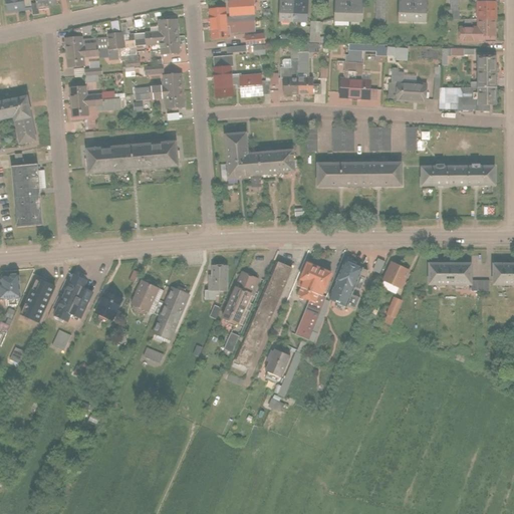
[(26,9),(24,0),(6,0),(8,12),(26,9)]
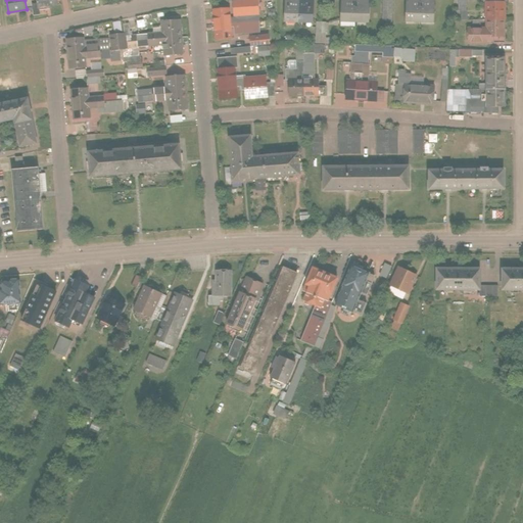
[(37,0),(39,9),(64,5),(63,0),(37,0)]
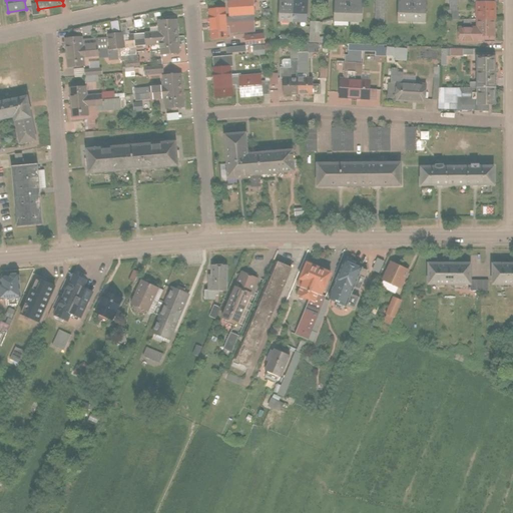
[(217,4),(217,9),(217,18),(250,16),(249,0),(230,0),(231,3),(217,4)]
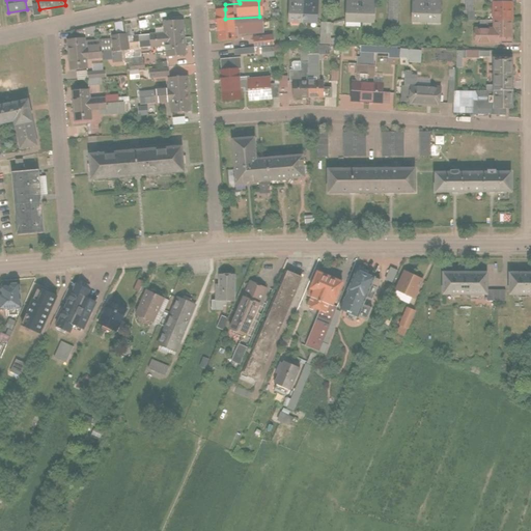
[(302,0),(285,0),(285,24),(302,24),(302,0)]
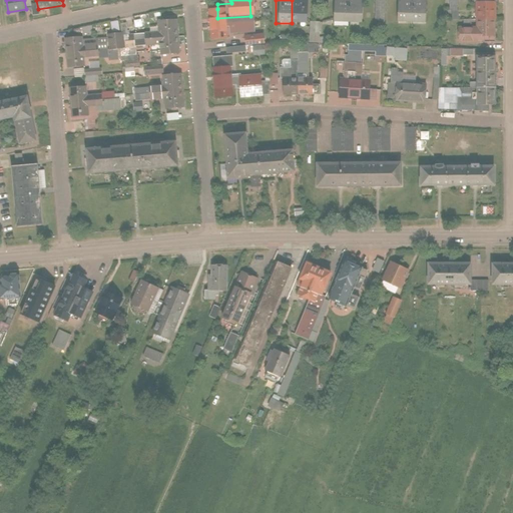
[(307,0),(292,0),(292,23),(307,24),(307,0)]
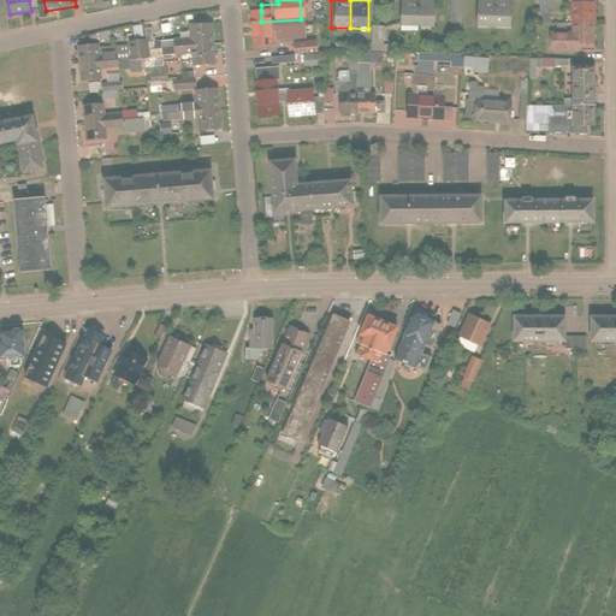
[(413,0),(394,0),(394,28),(413,28),(413,0)]
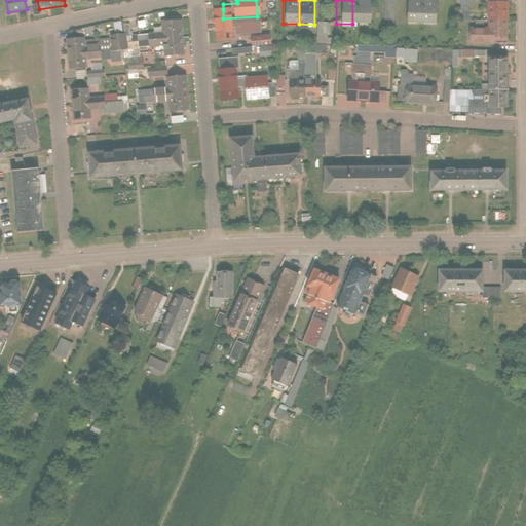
[(368,0),(352,0),(352,24),(369,24),(368,0)]
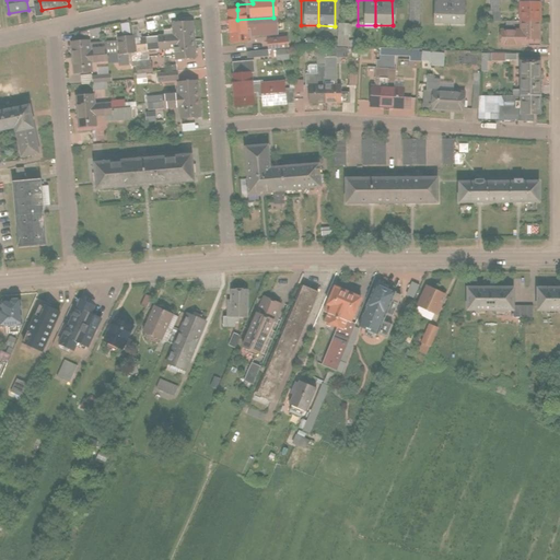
[(421,20),(421,0),(411,0),(411,20),(421,20)]
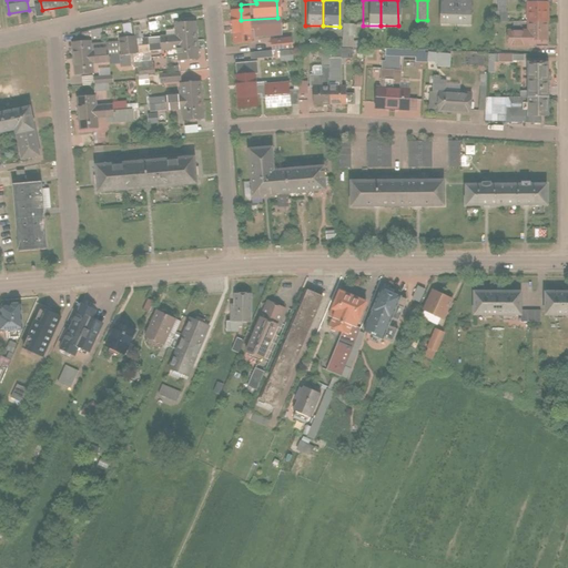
[(450,0),(433,0),(433,26),(450,26),(450,0)]
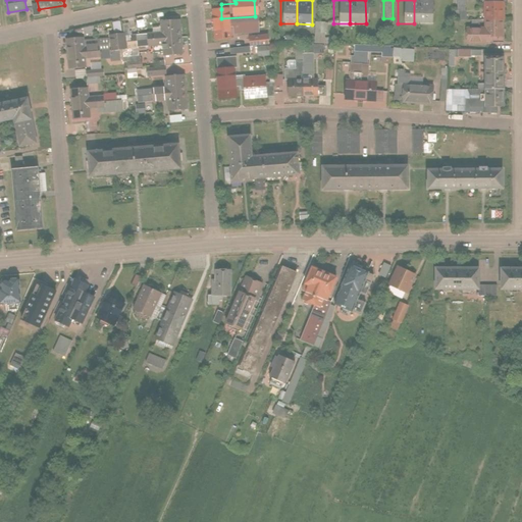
[(431,0),(414,0),(414,23),(431,23),(431,0)]
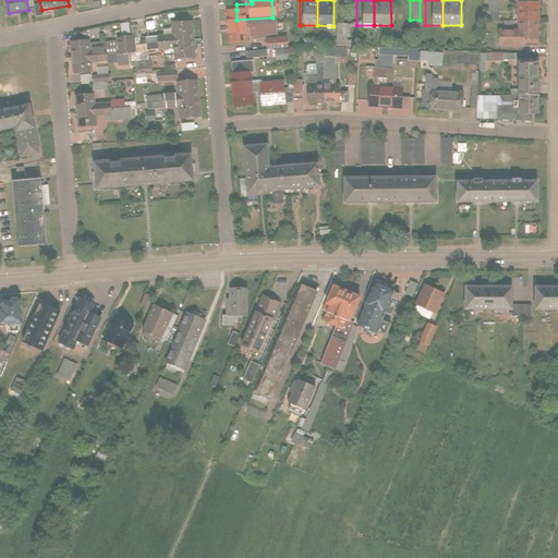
[(492,11),(492,2),(512,2),(511,21),(536,21),(536,0),(485,0),(485,11),(492,11)]
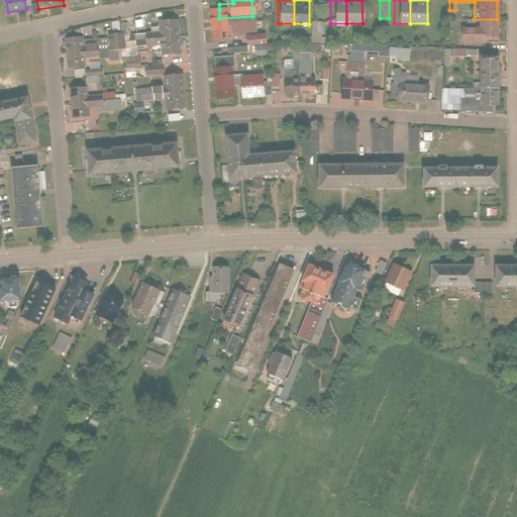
[(201,10),(202,23),(219,22),(219,18),(219,9),(201,10)]
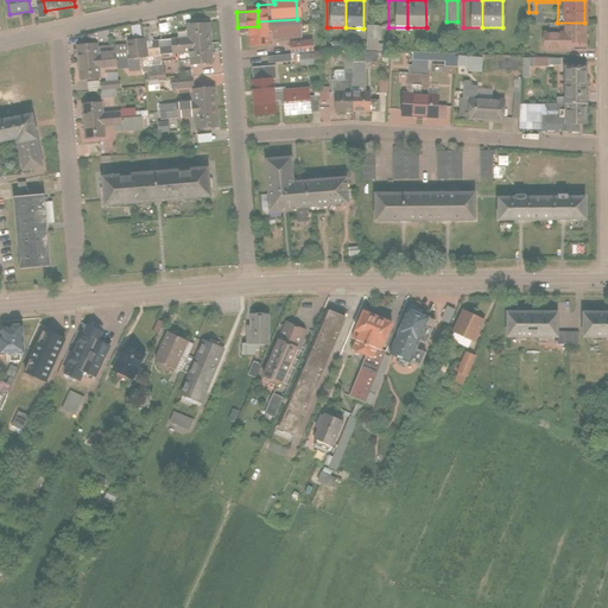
[(298,40),(297,19),(258,21),(258,26),(259,42),(298,40)]
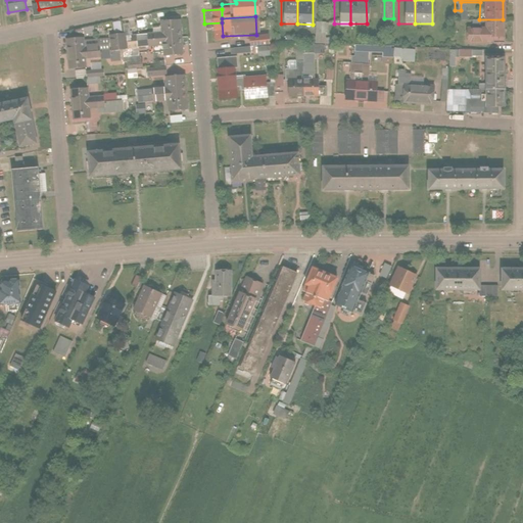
[(503,19),(479,19),(479,29),(461,29),(461,42),(502,43),(503,19)]
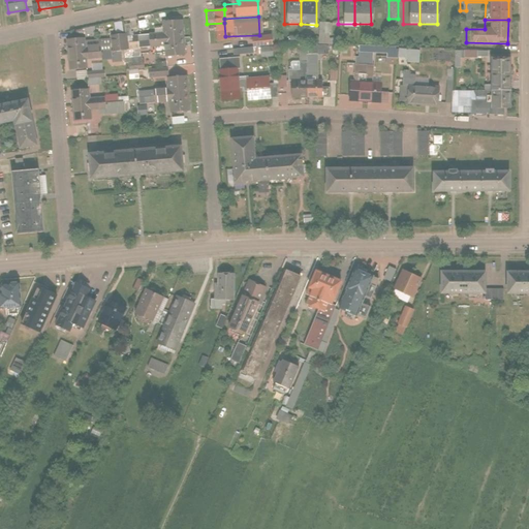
[(321,22),(320,43),(332,43),(333,22),(321,22)]
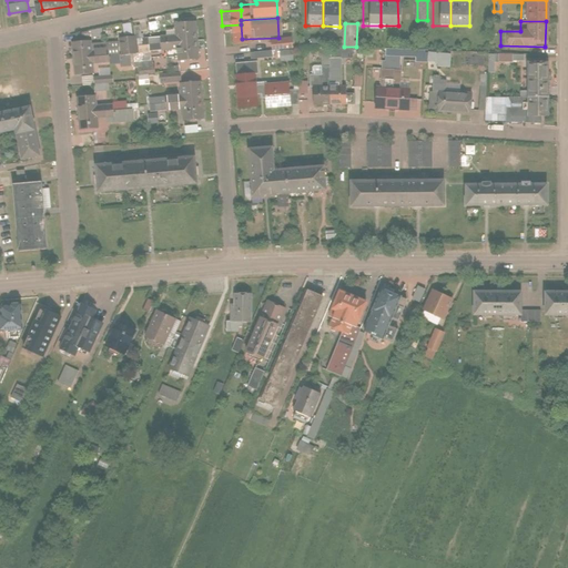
[(241,24),(222,26),(223,44),(242,43),(242,39),(241,24)]
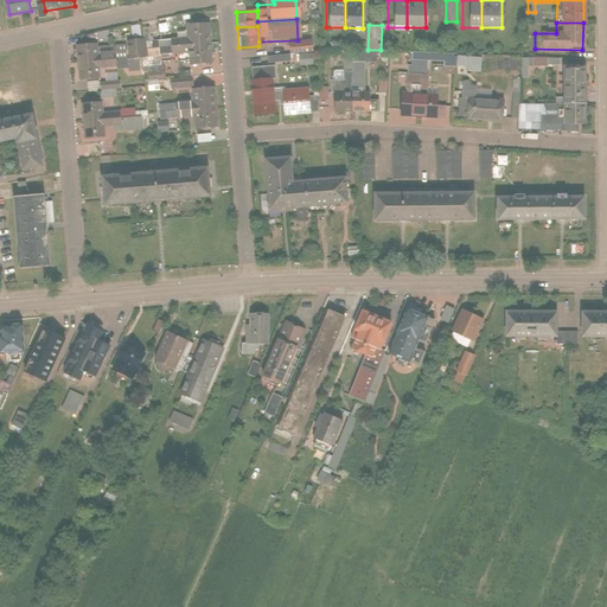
[(205,50),(203,27),(176,30),(177,45),(161,48),(161,55),(205,50)]
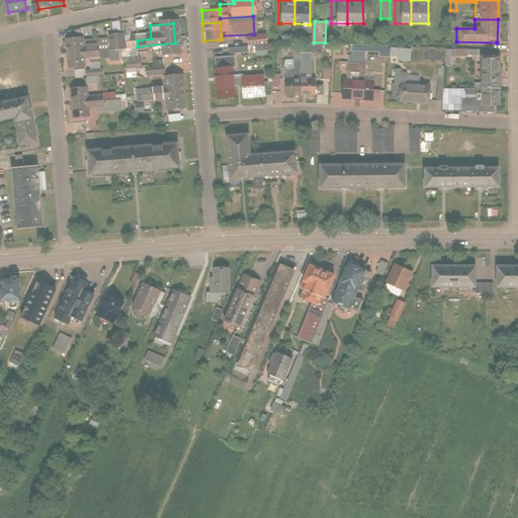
[(110,34),(100,35),(101,46),(112,45),(112,49),(132,47),(130,26),(110,28),(110,34)]
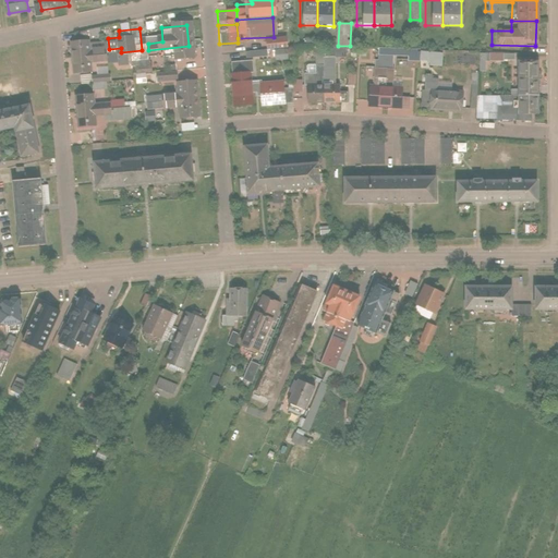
[(109,49),(108,38),(97,39),(96,35),(72,37),(74,60),(95,58),(110,57),(109,49)]
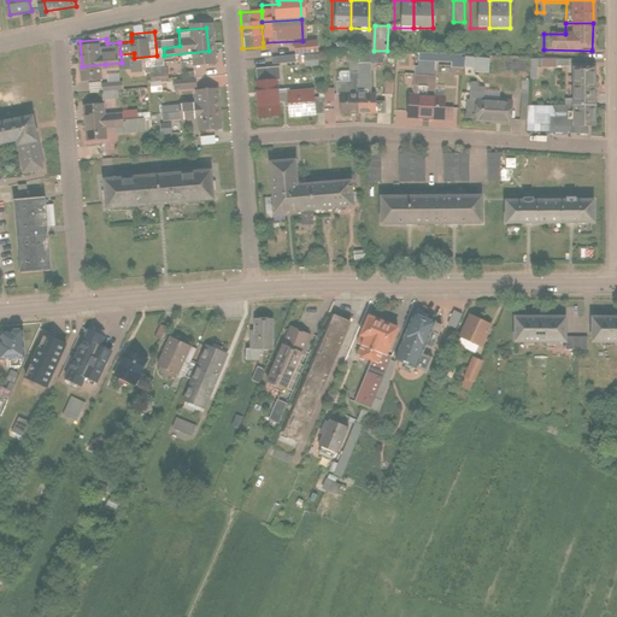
[(318,52),(317,41),(292,43),(293,56),(318,52)]
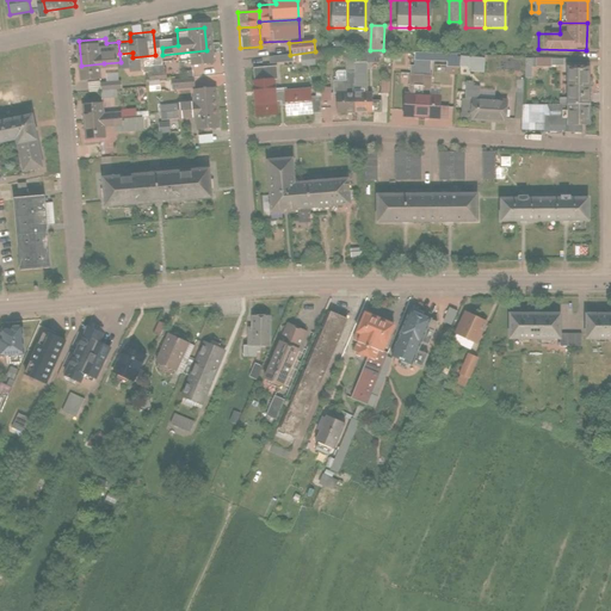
[(207,50),(162,55),(164,65),(180,63),(181,76),(209,74),(207,50)]
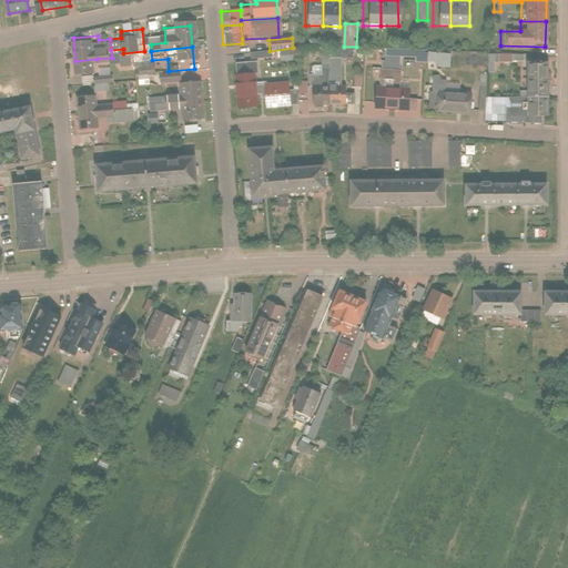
[(282,51),(282,60),(295,60),(294,50),(282,51)]
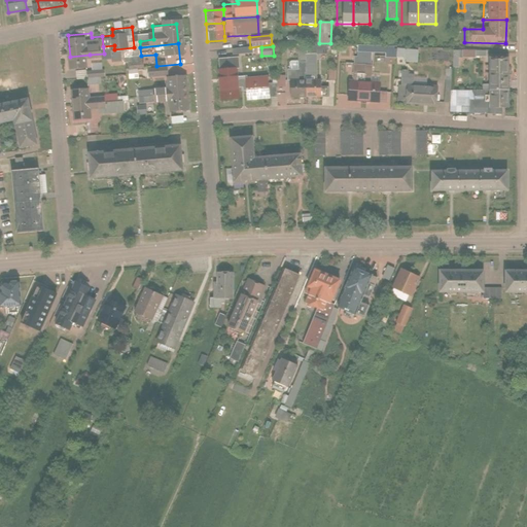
[(454,67),(460,67),(461,57),(487,57),(487,49),(455,49),(454,67)]
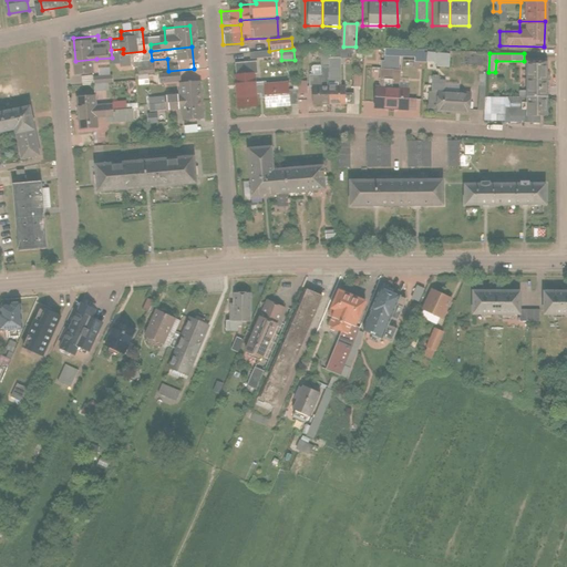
[(98,73),(96,59),(75,61),(78,75),(98,73)]
